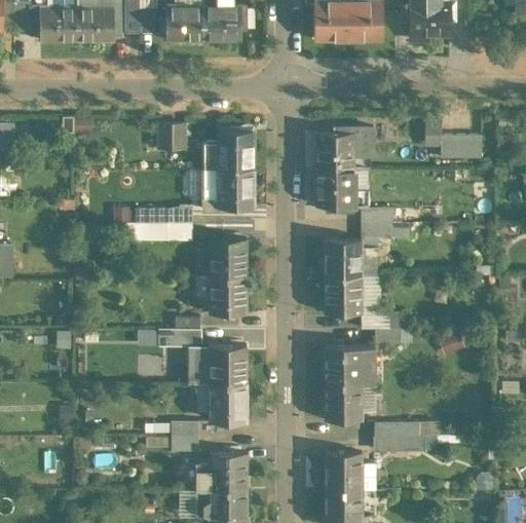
[(14,2),(13,0),(0,0),(0,25),(14,25),(14,2)]
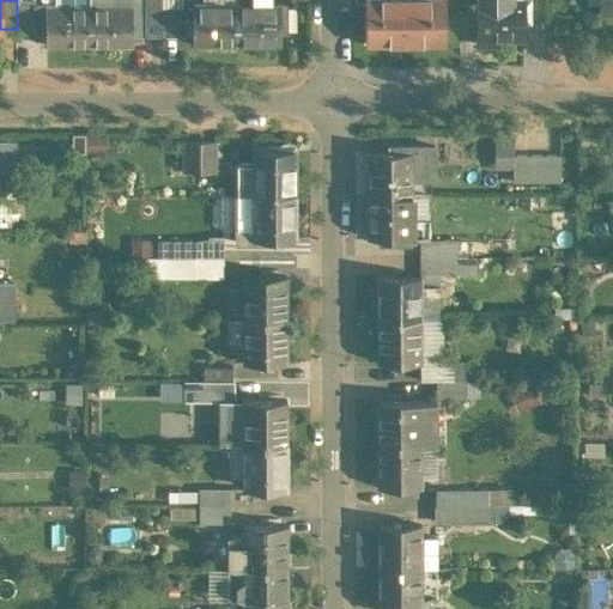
[(54,0),(55,8),(36,8),(36,36),(47,36),(47,48),(90,48),(89,0),(54,0)]
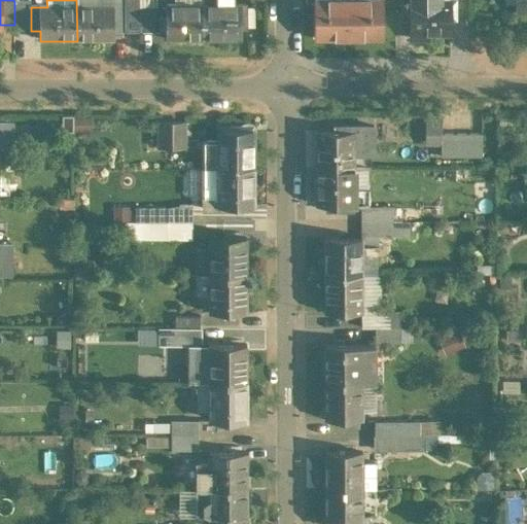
[(121,36),(119,0),(76,0),(77,41),(115,41),(115,36),(121,36)]
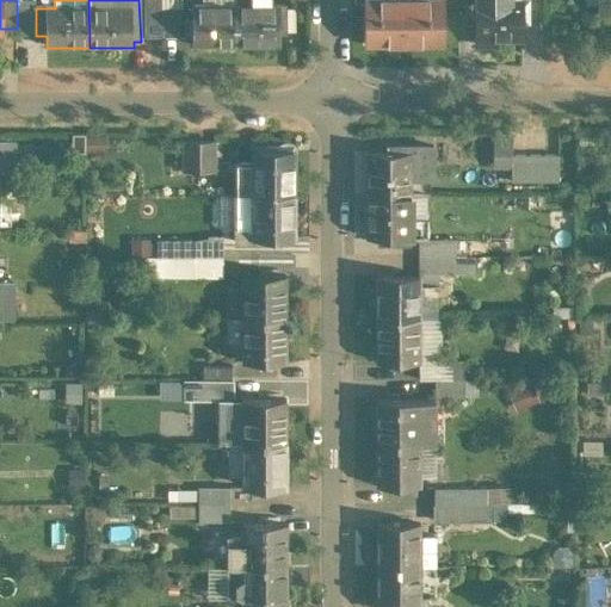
[(162,11),(161,0),(146,0),(146,41),(162,41),(162,11)]
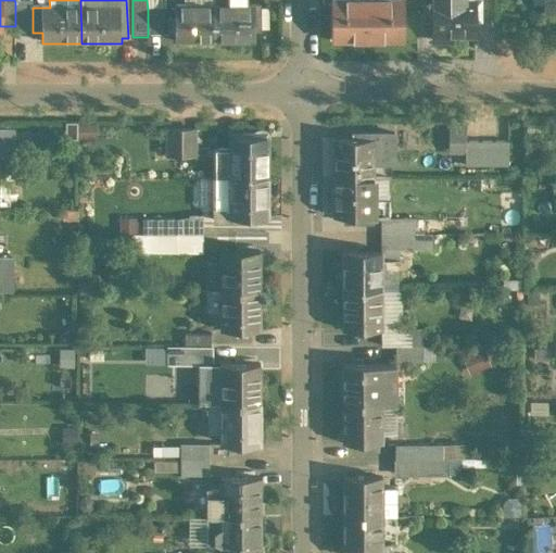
[(214,0),(215,7),(215,44),(254,44),(254,33),(260,33),(260,7),(248,7),(247,0),(214,0)]
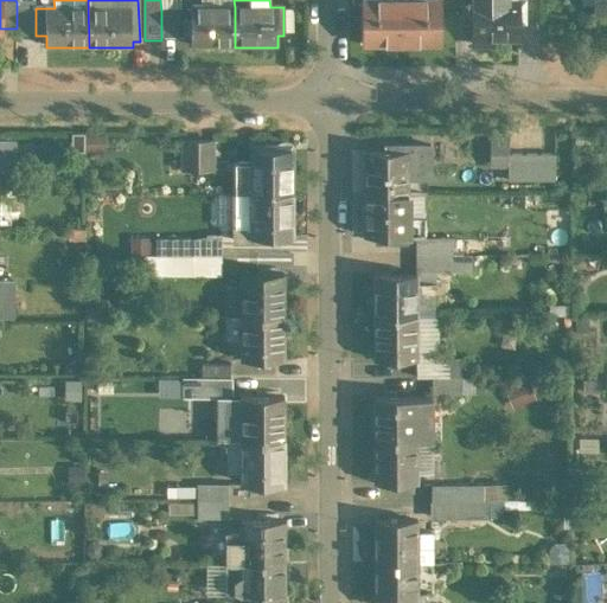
[(363,0),(364,46),(441,45),(440,0),(363,0)]
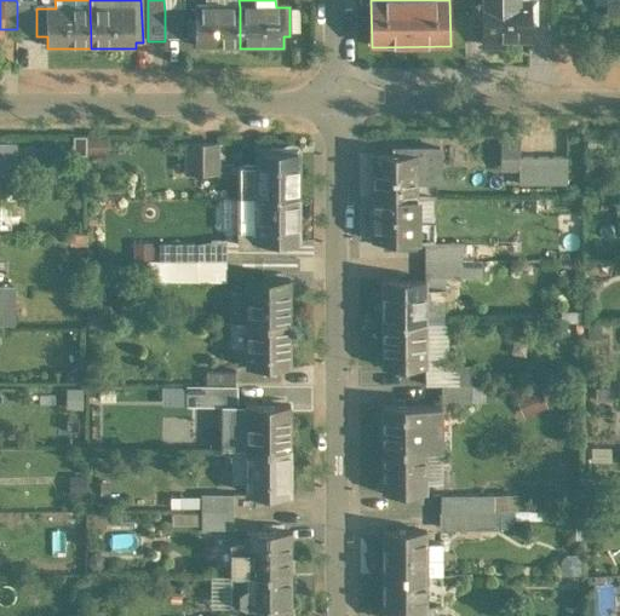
[(517,0),(483,0),(484,0),(483,0),(483,47),(503,47),(503,41),(530,41),(530,21),(537,21),(537,15),(537,1),(530,1),(530,0),(518,0),(517,0)]
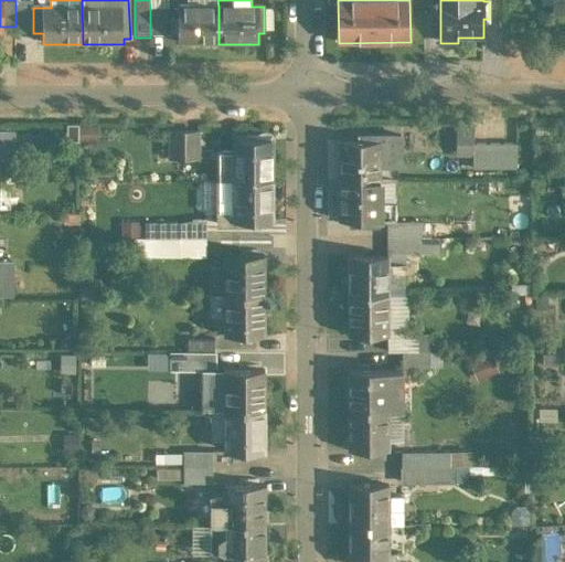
[(564,0),(541,0),(541,7),(554,7),(554,13),(564,13),(564,0)]
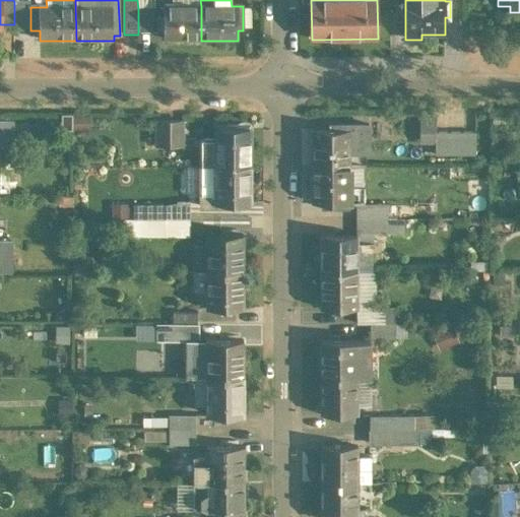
[(30,2),(14,2),(14,24),(14,31),(30,30),(30,7),(30,2)]
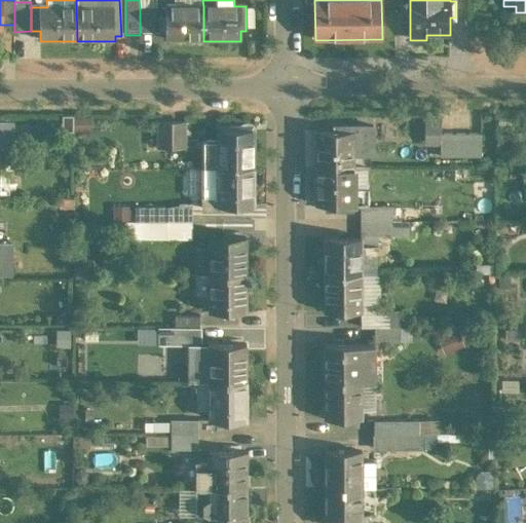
[(203,6),(165,6),(166,41),(203,41),(203,6)]
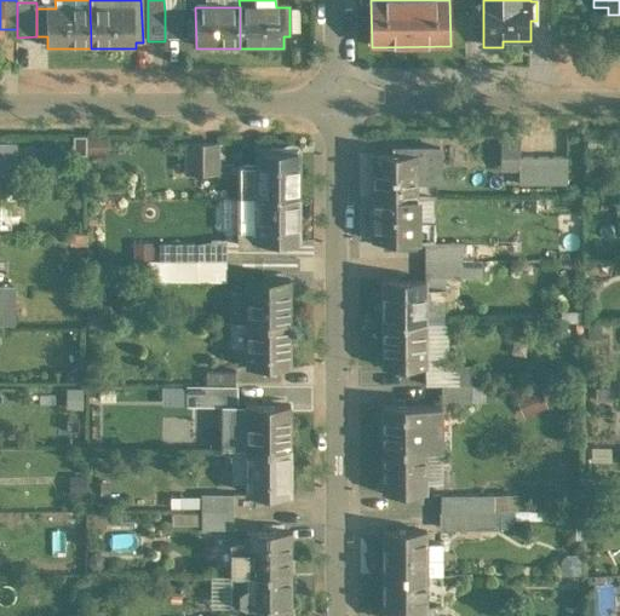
[(182,11),(165,11),(165,41),(182,40),(182,11)]
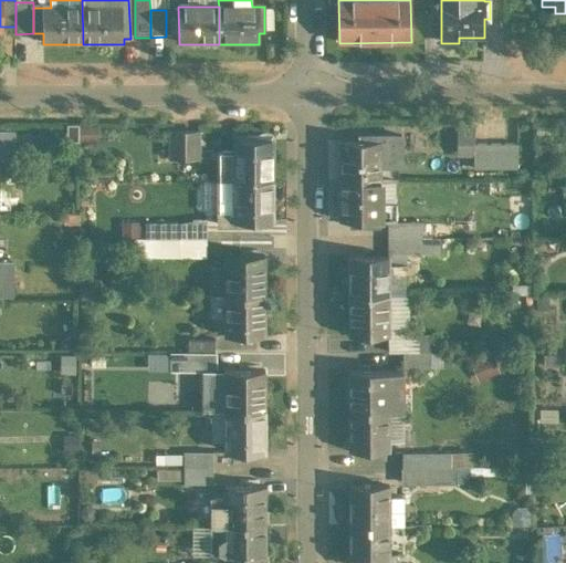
[(200,133),(169,133),(169,162),(200,162),(200,133)]
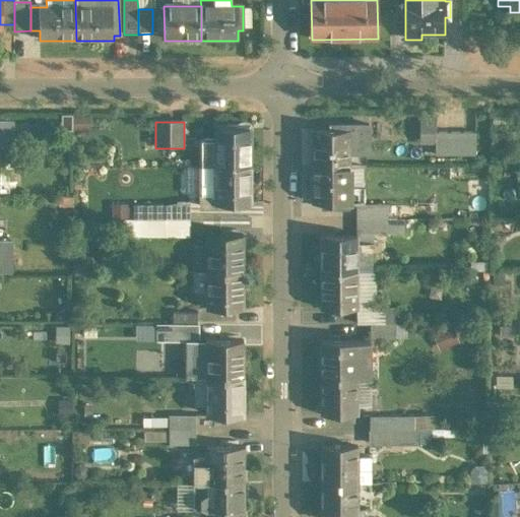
[(13,125),(0,124),(0,139),(3,139),(3,140),(13,140),(13,125)]
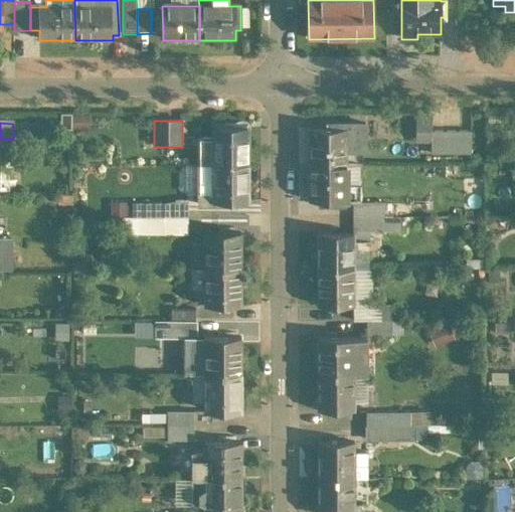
[(365,127),(331,127),(331,130),(346,130),(346,156),(365,156),(365,127)]
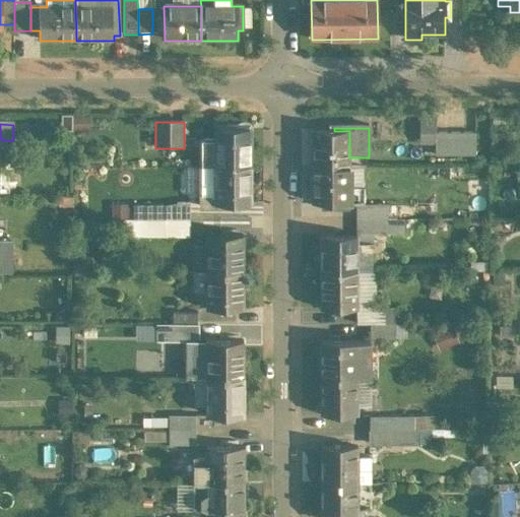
[(251,131),(214,131),(214,140),(201,140),(201,168),(252,168),(251,131)]
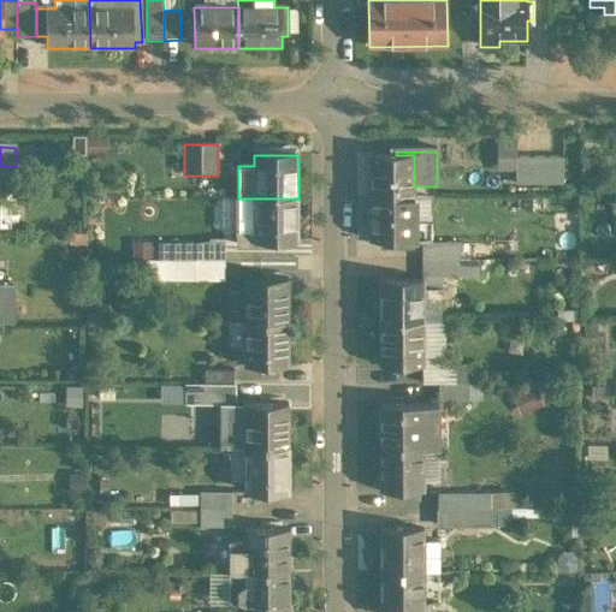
[(396,155),(369,155),(371,198),(414,198),(414,186),(414,155),(396,155)]
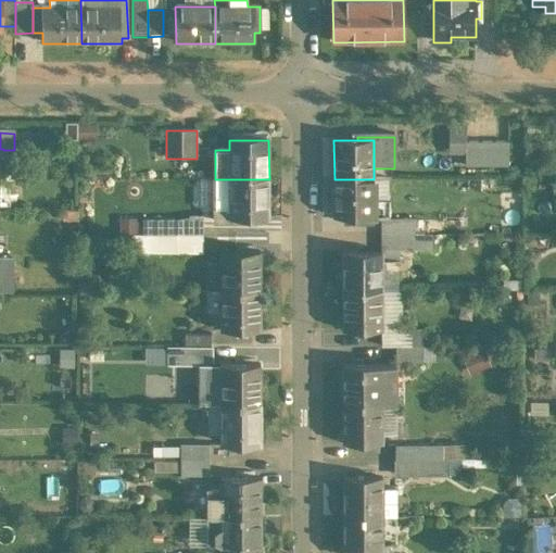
[(508,146),(465,146),(465,155),(465,170),(508,170),(508,146)]
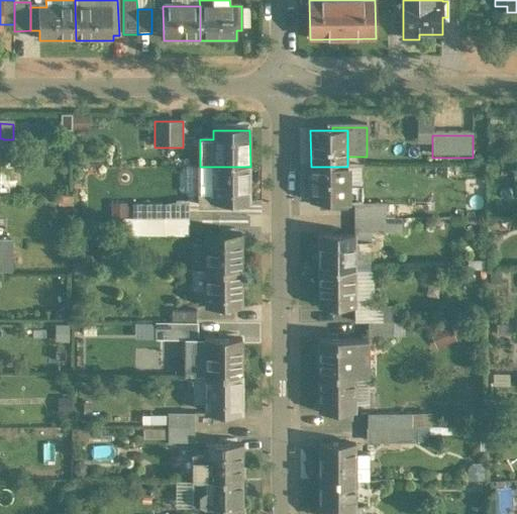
[(250,167),(200,167),(200,208),(215,208),(215,203),(250,203),(250,167)]
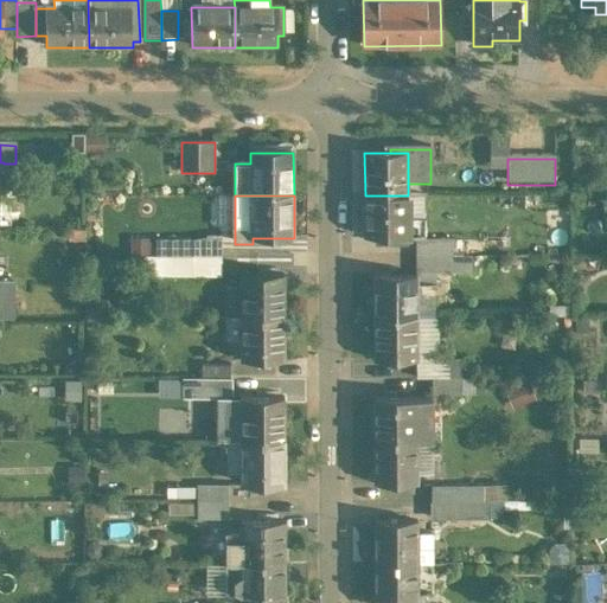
[(408,196),(365,196),(365,238),(408,238),(408,196)]
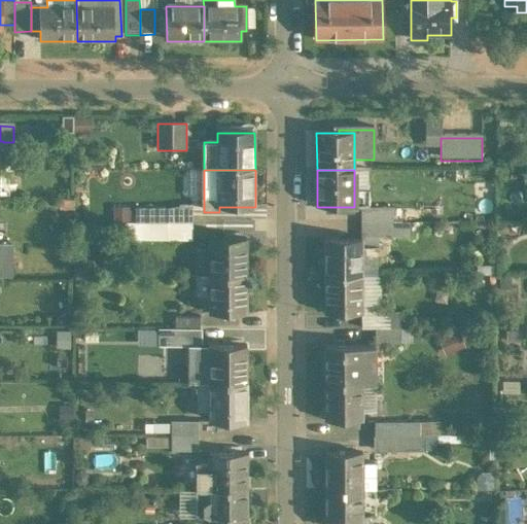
[(393,209),(361,209),(361,223),(365,223),(393,223),(393,209)]
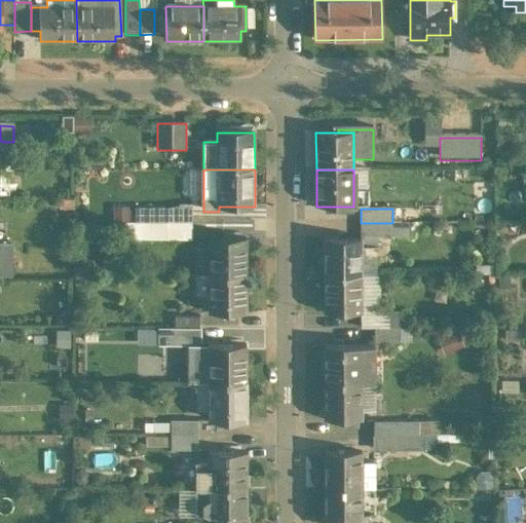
[(166,210),(137,210),(137,223),(166,223),(166,210)]
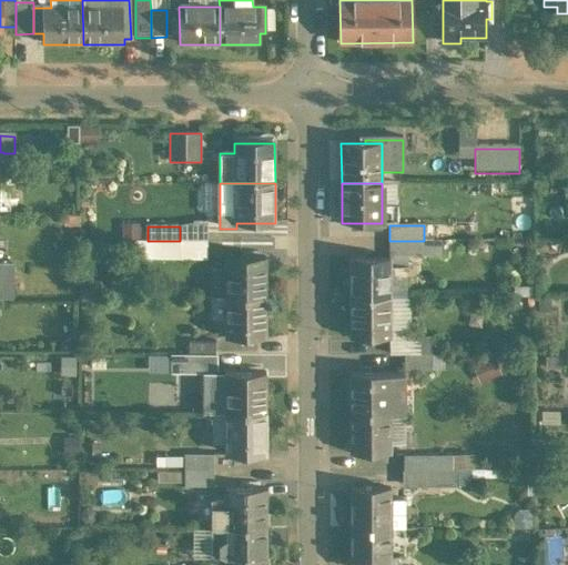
[(180,241),(148,241),(148,256),(181,256),(180,241)]
